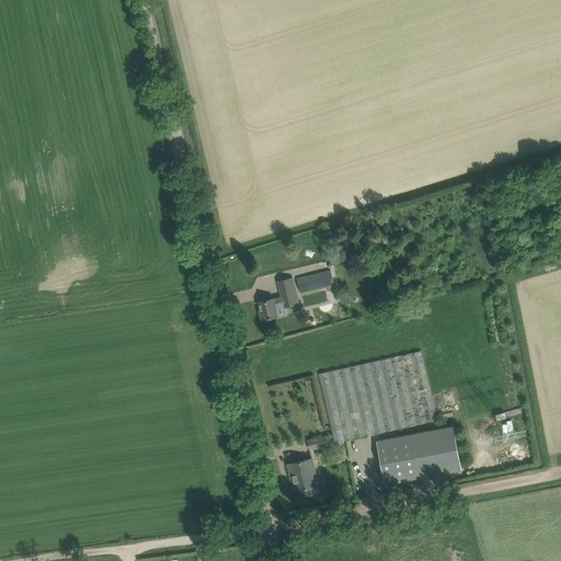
[(348,278),(353,268),(344,264),(340,274),(348,278)]
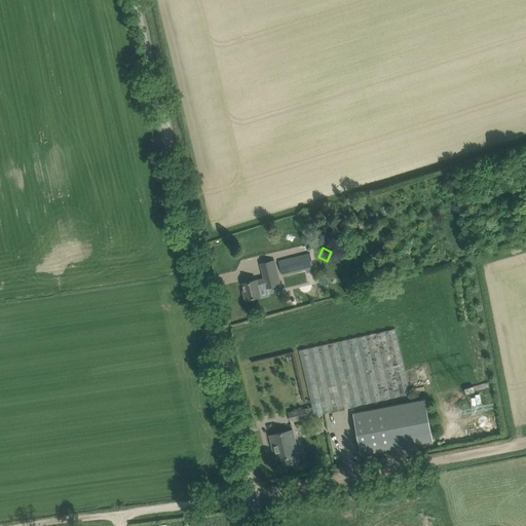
[(293,257),(278,261),(283,274),(296,270),(293,257)]
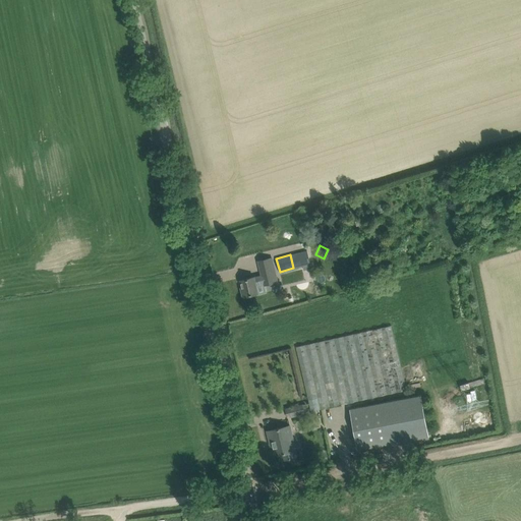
[(262,276),(241,281),(243,288),(241,288),(243,296),(257,293),(257,295),(267,293),(265,285),(278,282),(272,257),(258,261),(262,276)]
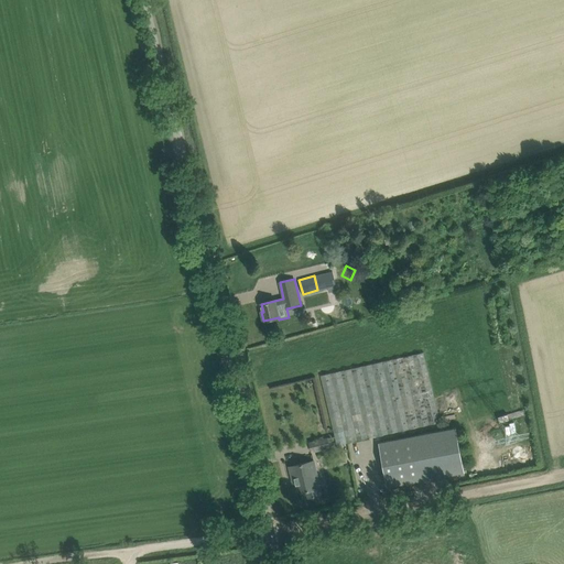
[(425,354),(322,372),(335,442),(438,424),(425,354)]
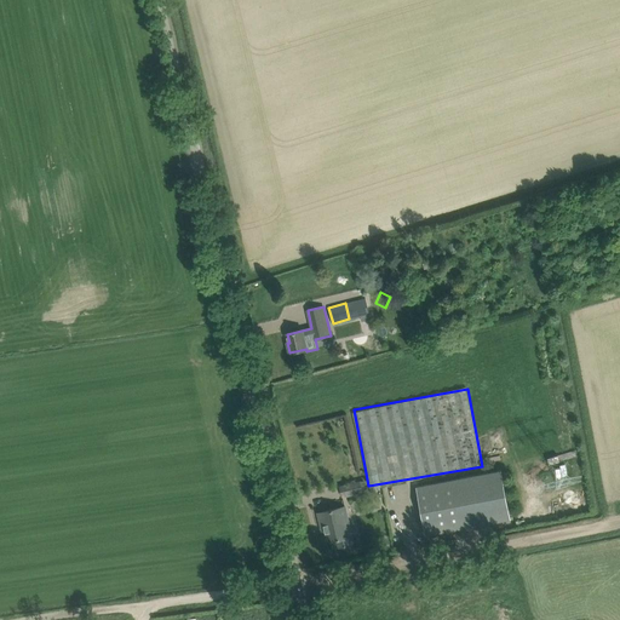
[(501,470),(417,487),(426,535),(511,518),(501,470)]
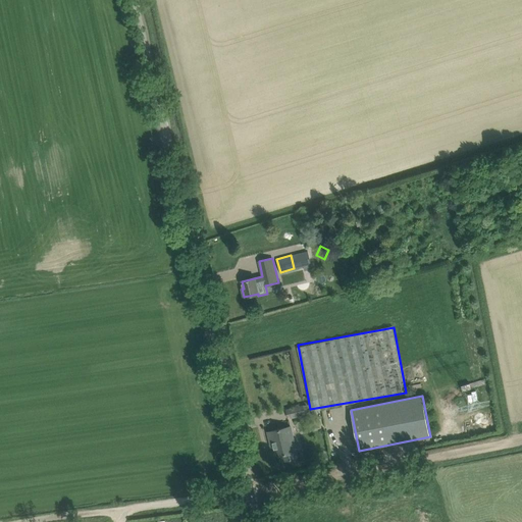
[(289,419),(306,415),(304,406),(285,410),(289,419)]
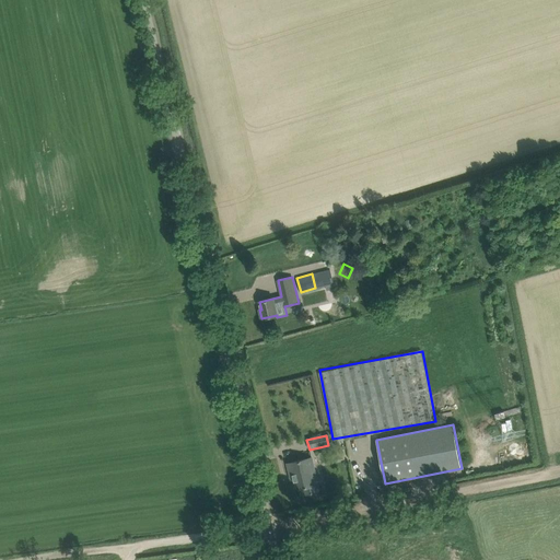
[(312,458),(288,464),(291,477),(293,477),(296,490),(303,488),(304,496),(319,491),(317,481),(311,483),(307,471),(314,470),(312,458)]
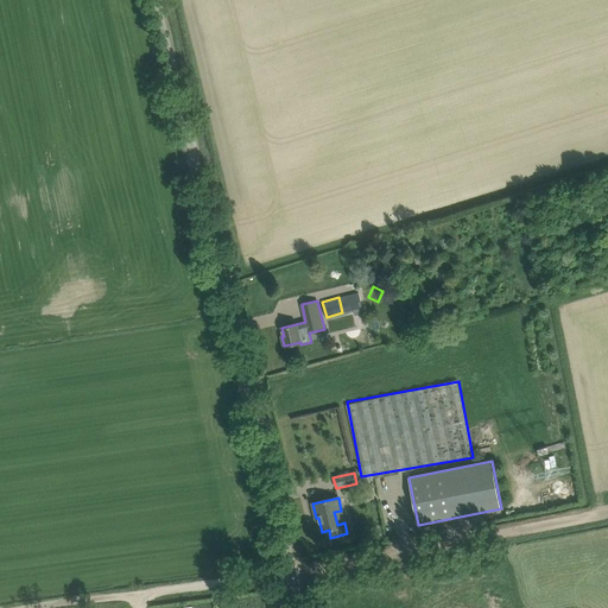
All buildings are outlined.
